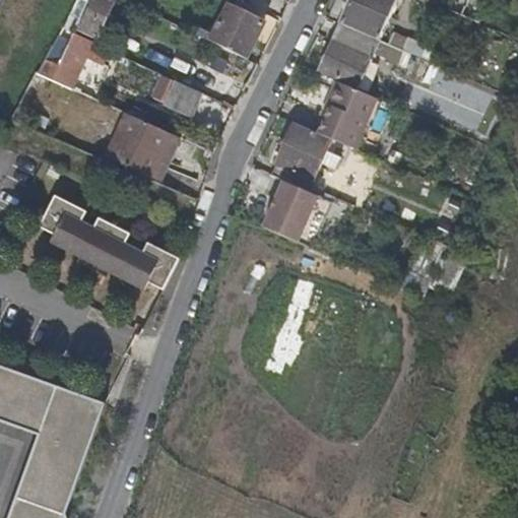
[(96,37),(113,0),(74,0),(69,10),(82,16),(78,27),(96,37)]
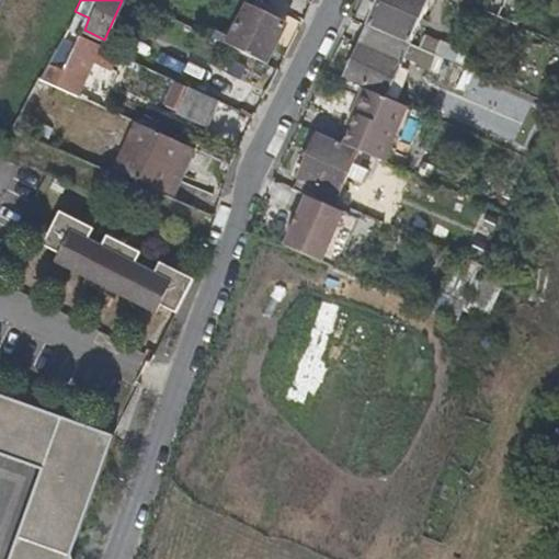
[(377,0),(366,25),(408,43),(413,32),(426,0),(377,0)]
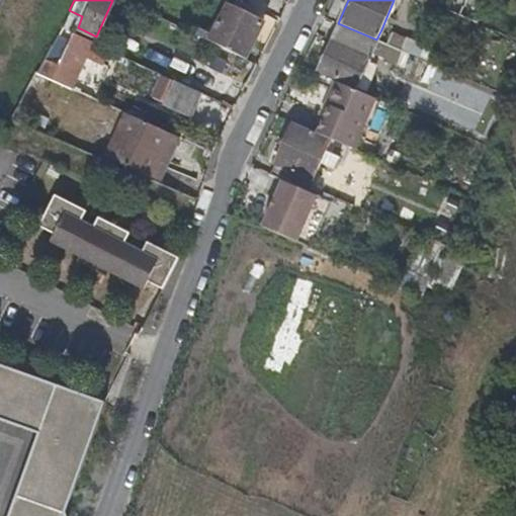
[(197,26),(194,33),(244,57),(260,21),(225,4),(210,32),(197,26)]
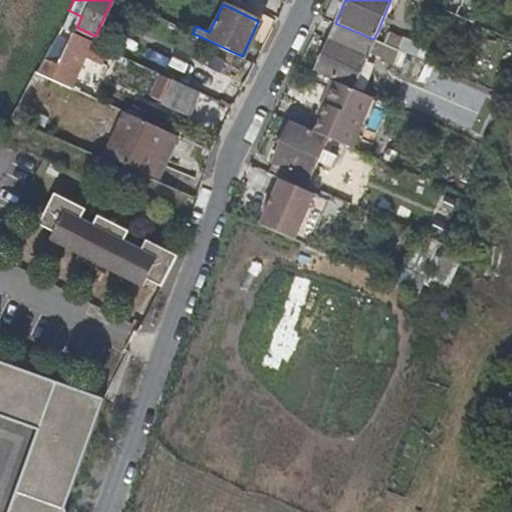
[(393,60),(398,49),(381,42),(373,39),(335,23),(315,68),(352,85),(368,50),(393,60)]
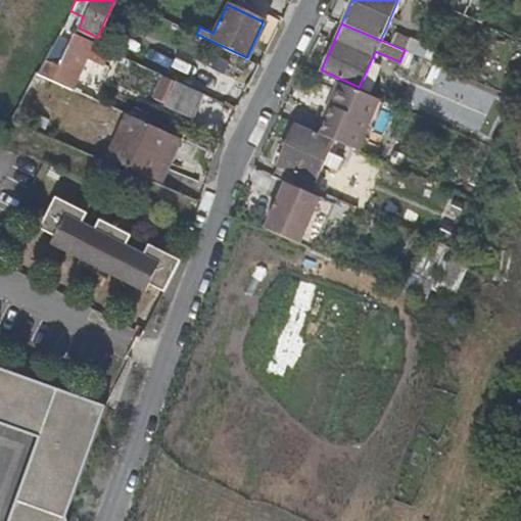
[(102,61),(109,48),(76,32),(65,50),(52,44),(38,72),(73,88),(88,55),(102,61)]
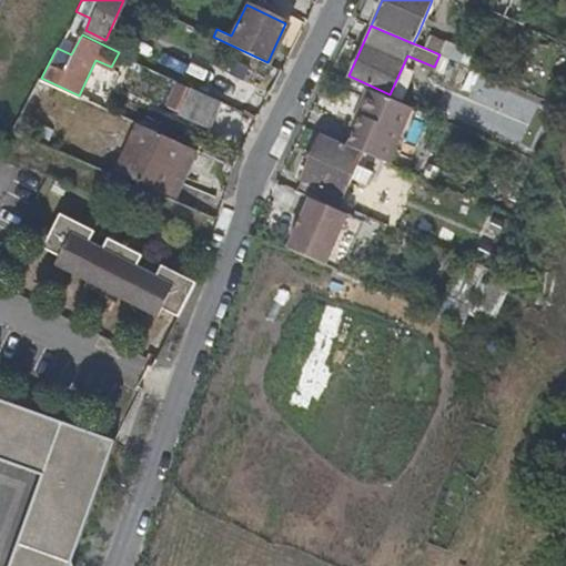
[(426,36),(422,47),(440,54),(447,58),(448,58),(451,52),(441,48),(443,42),(427,36),(426,36)]
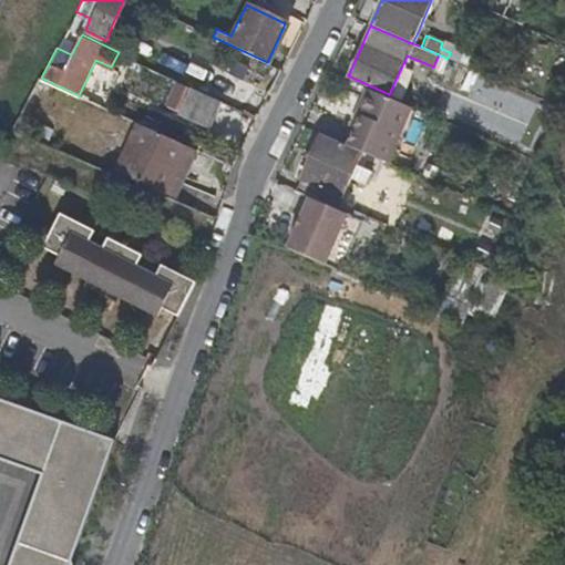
[(461,48),(458,54),(455,61),(465,65),(470,51),(461,48)]
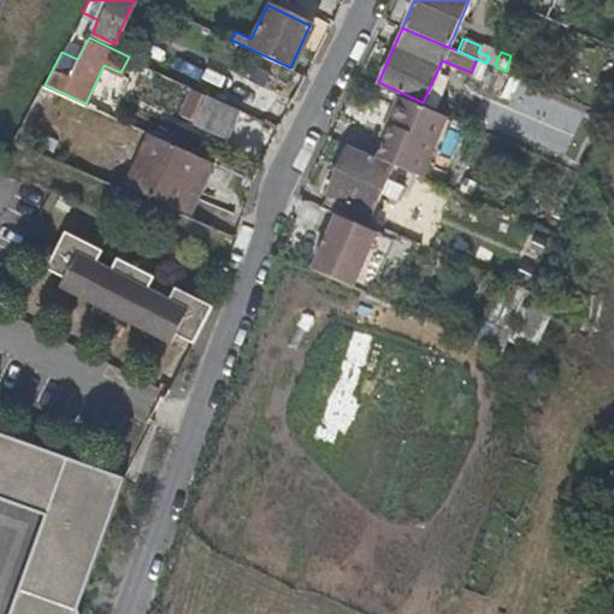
[(490,55),(489,57),(486,63),(495,66),(497,59),(490,55)]
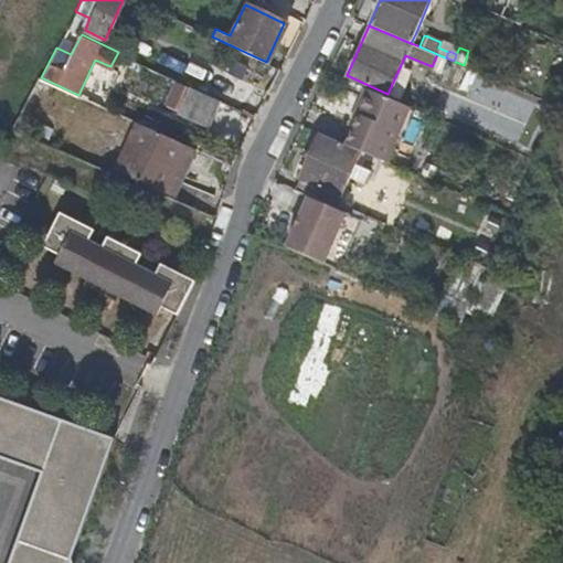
[(445,57),(437,54),(432,66),(439,71),(445,57)]
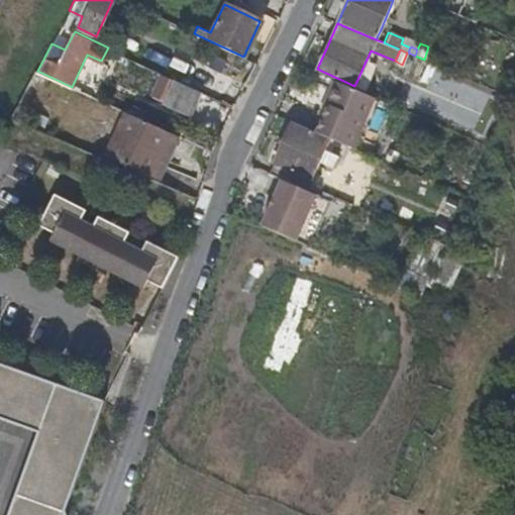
[(190,114),(201,92),(190,86),(173,78),(163,101),(190,114)]
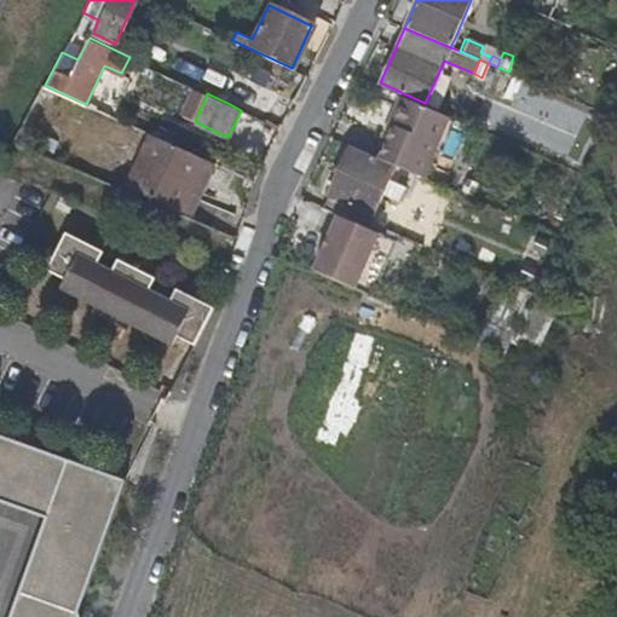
[(378,157),(420,174),(447,116),(401,96),(388,124),(392,126),(387,138),(378,157)]
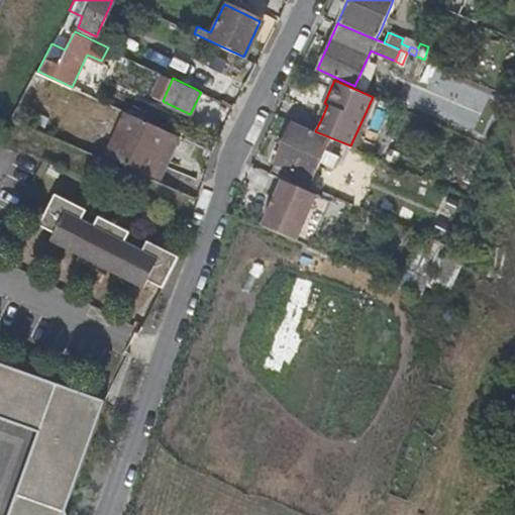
[(324,103),(319,113),(323,115),(327,105),(324,103)]
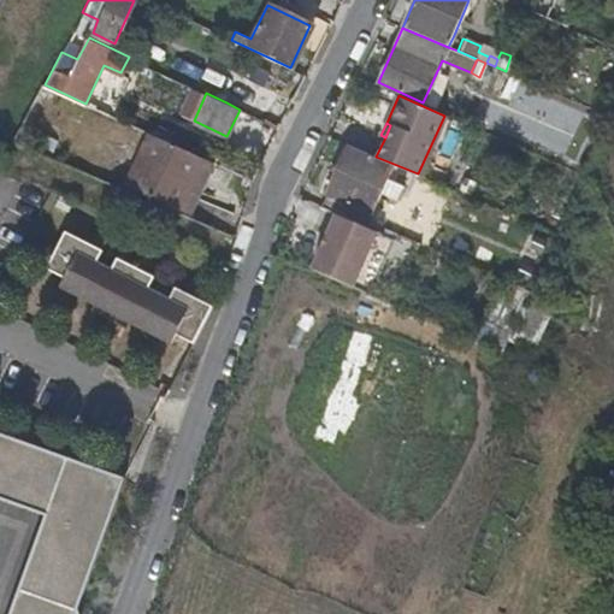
[(214,164),(146,133),(124,184),(194,213),(214,164)]
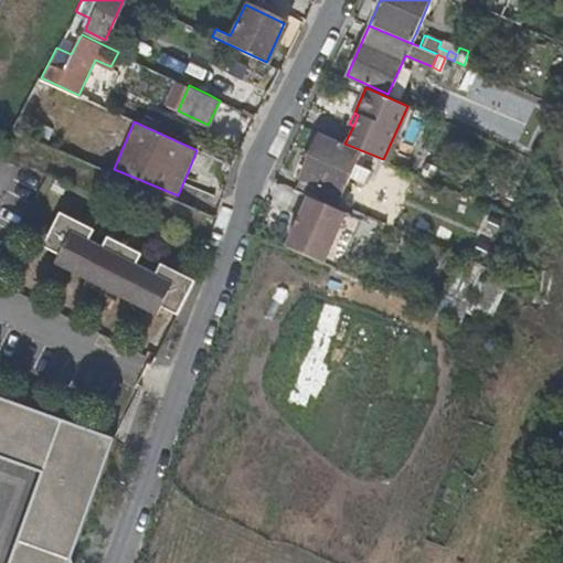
[(360,151),(318,133),(298,177),(299,178),(295,189),(336,206),(349,176),(354,178),(357,172),(351,170),(360,151)]
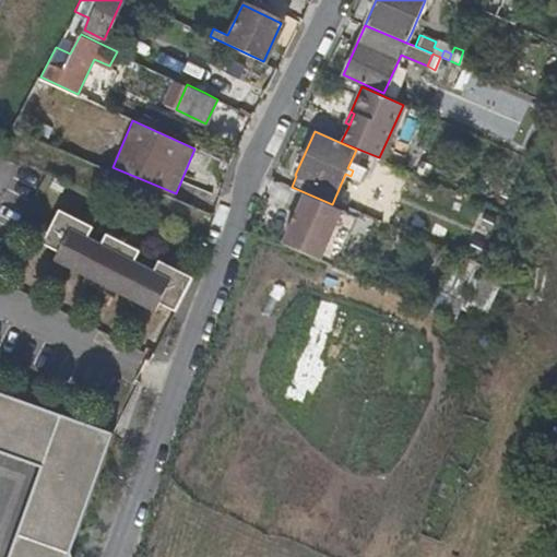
[(431,164),(421,160),(415,172),(426,176),(431,164)]
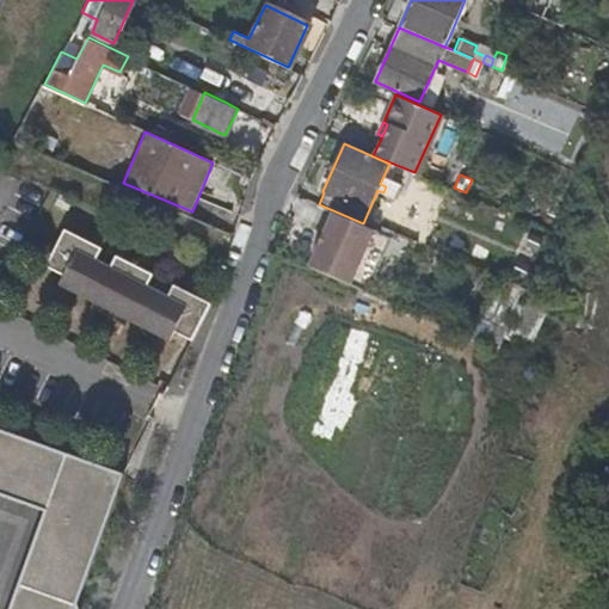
[(375,229),(331,210),(307,264),(351,284),(375,229)]
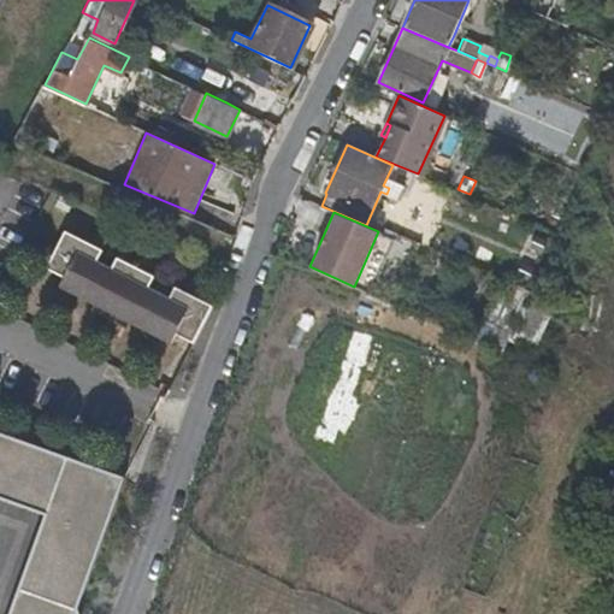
[(112,312),(130,320),(171,342),(175,332),(187,338),(189,332),(196,336),(212,305),(176,287),(170,299),(149,287),(154,276),(118,258),(112,269),(98,260),(102,249),(65,230),(51,260),(57,264),(53,270),(64,276),(59,284),(94,302),(112,312)]
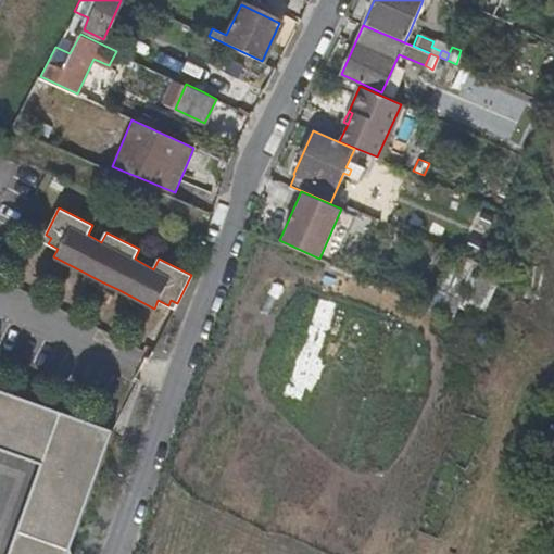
[(42,241),(48,243),(51,238),(46,235),(42,241)]
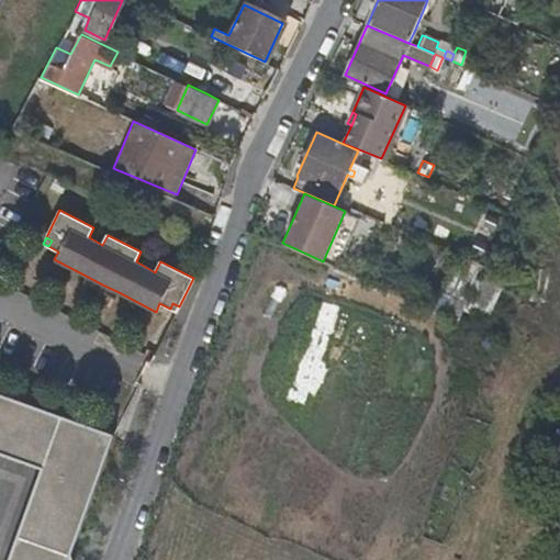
[(102,284),(86,276),(82,283),(99,291),(102,284)]
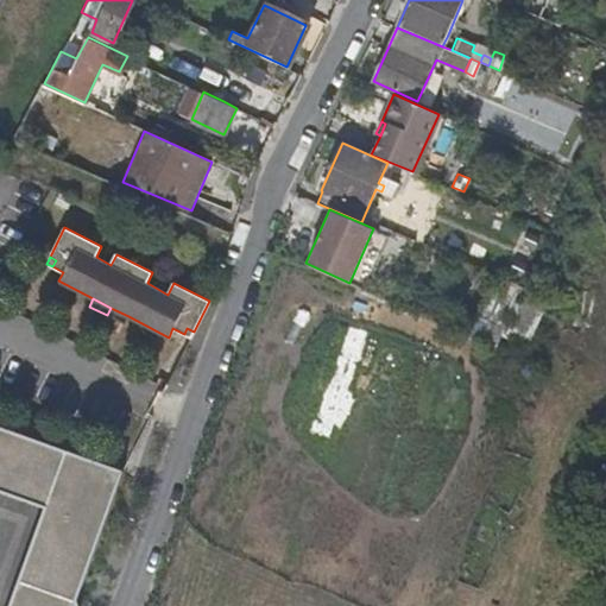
[(125,323),(128,316),(111,308),(107,315),(125,323)]
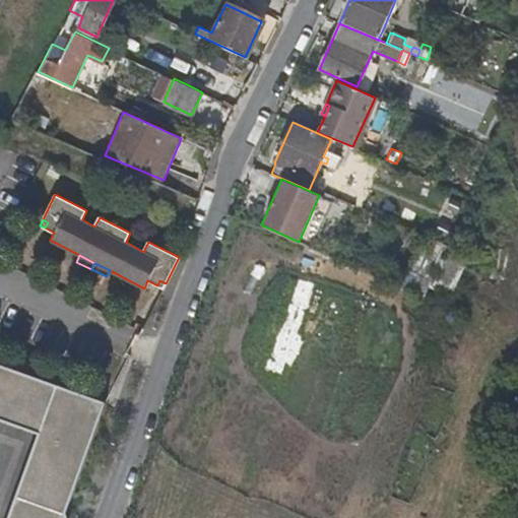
[(419,282),(425,271),(408,264),(404,275),(419,282)]
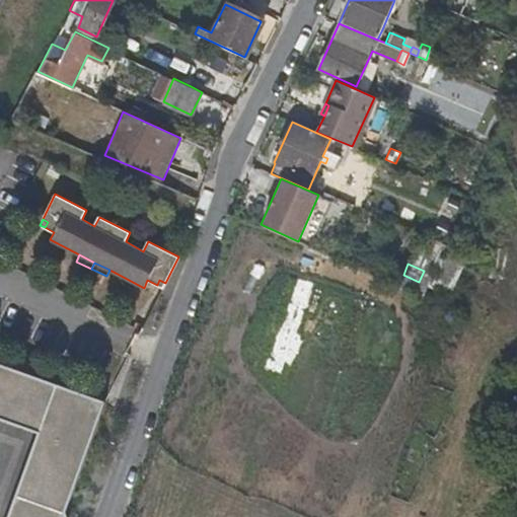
[(401,281),(398,286),(411,291),(413,286),(401,281)]
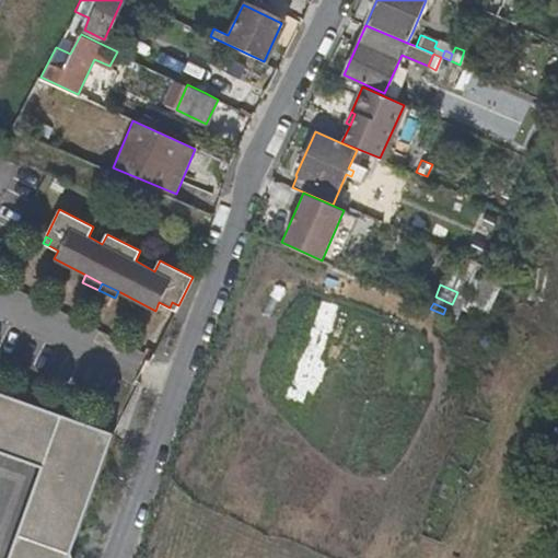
[(113,433),(0,393),(0,453),(41,468),(7,557),(71,557),(71,556),(69,551),(113,433)]
